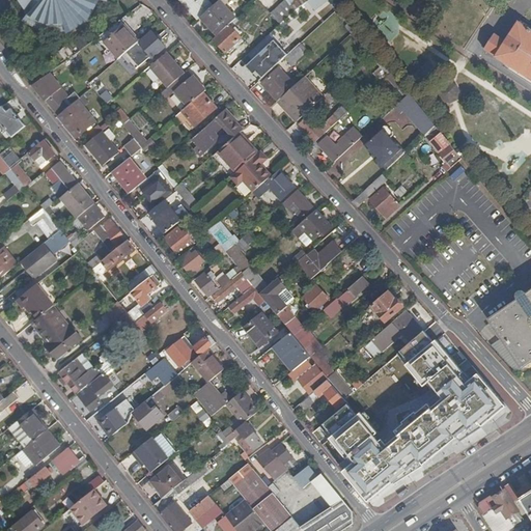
[(18,0),(24,14),(22,22),(43,33),(66,32),(85,21),(96,1),(104,2),(104,0),(18,0)]
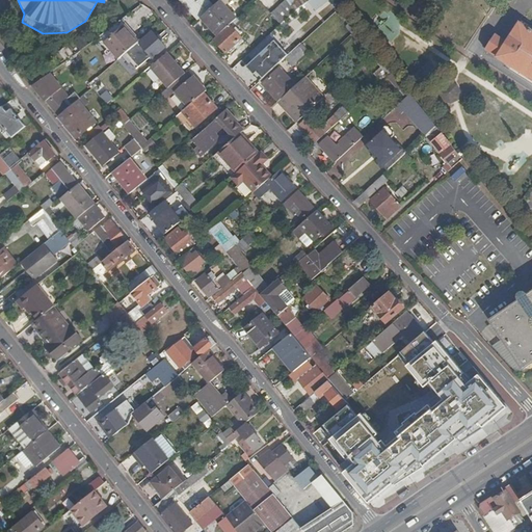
[(207,0),(181,0),(198,19),(212,5),(207,0)]
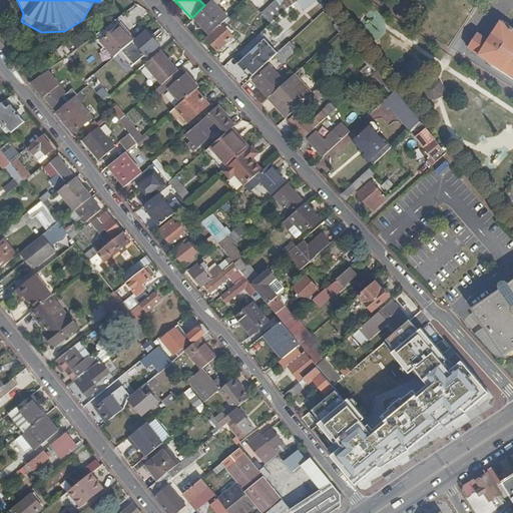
[(212,0),(193,18),(208,36),(220,24),(227,18),(217,7),(224,0),(212,0)]
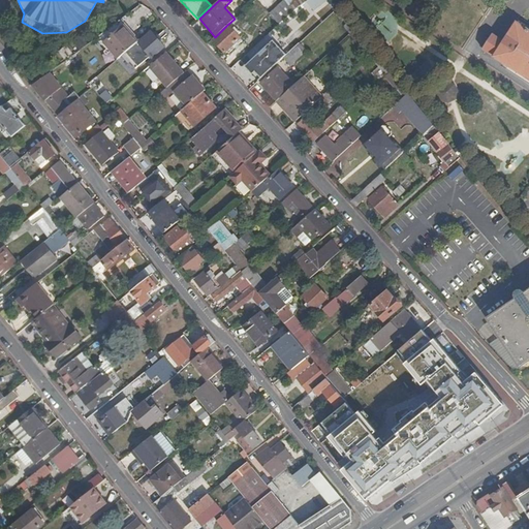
[(284,0),(270,14),(279,25),(293,10),(284,0)]
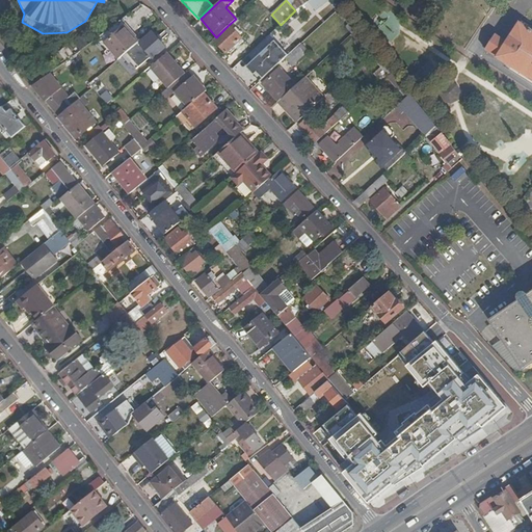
[(323,0),(310,0),(313,8),(325,5),(323,0)]
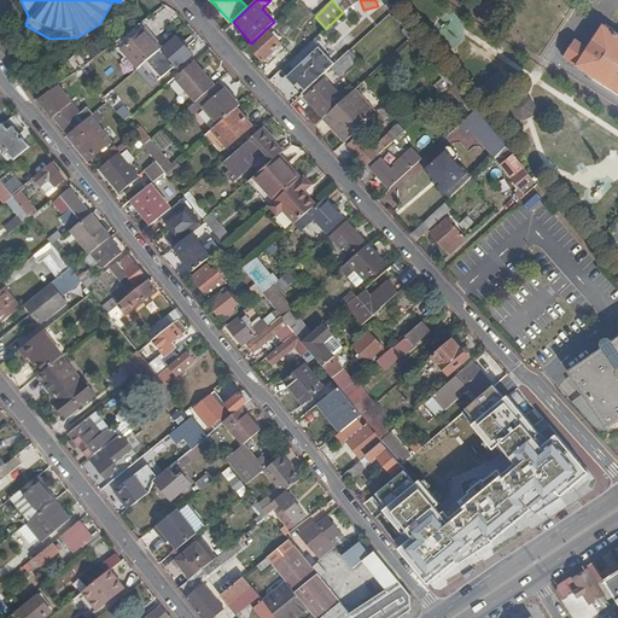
[(164,3),(144,24),(155,34),(175,13),(164,3)]
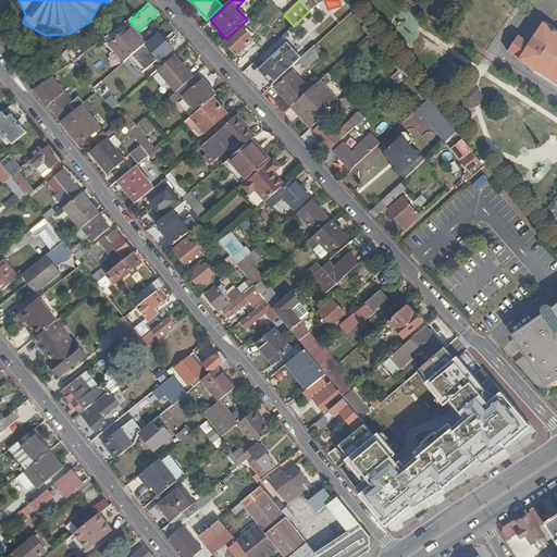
[(407,19),(397,31),(410,41),(420,29),(407,19)]
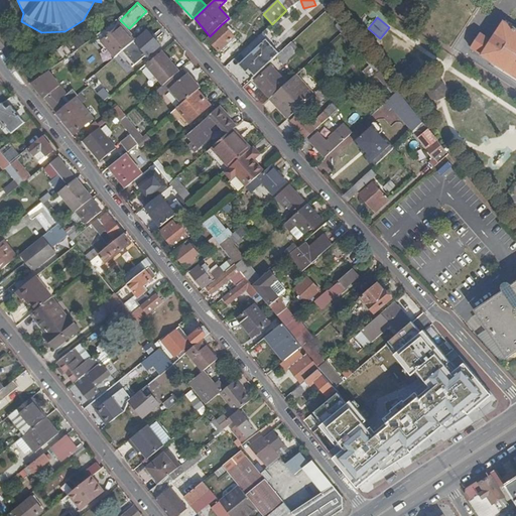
[(122,25),(117,20),(97,36),(102,42),(122,25)]
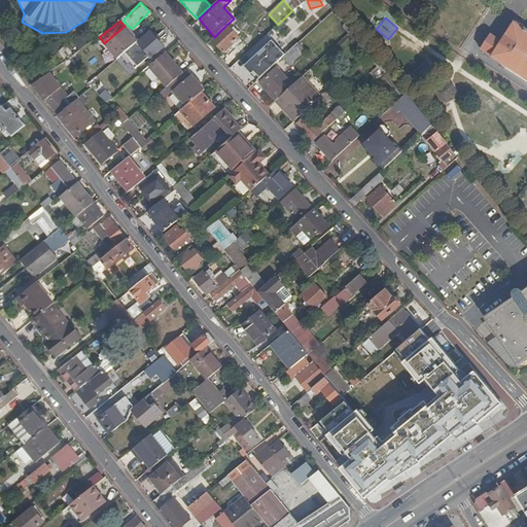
[(501,40),(490,33),(480,48),(526,79),(526,29),(514,21),(501,40)]
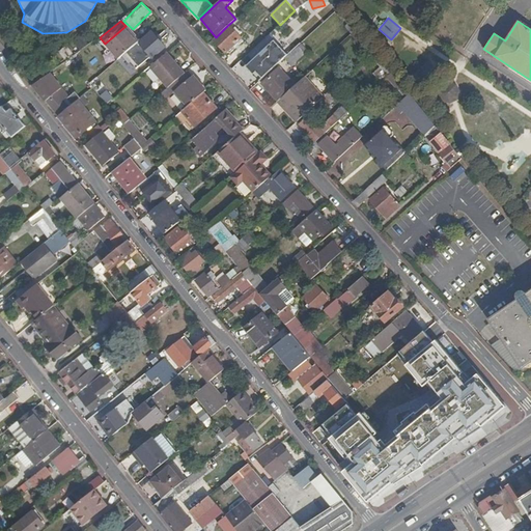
[(351,22),(345,27),(352,34),(357,30),(351,22)]
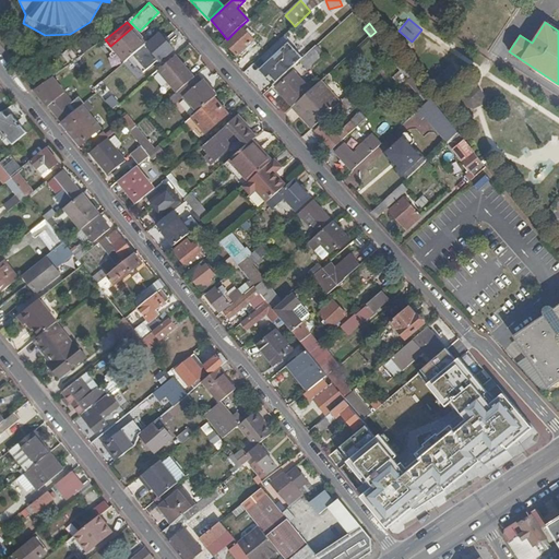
[(240,26),(227,39),(225,42),(237,55),(253,42),(247,35),(244,30),(240,26)]
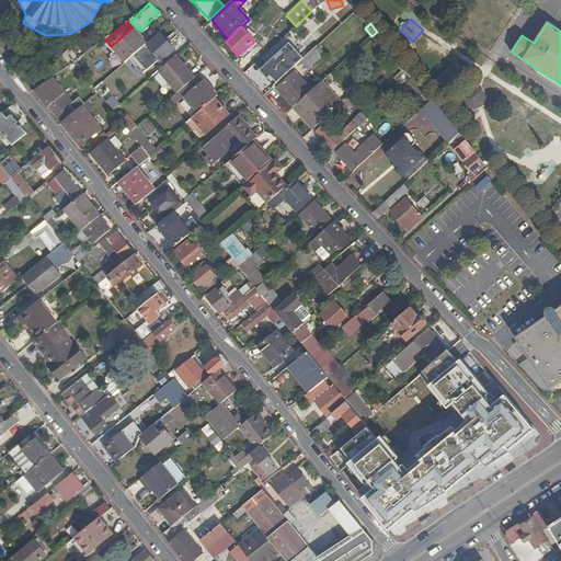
[(147,44),(133,27),(111,46),(125,61),(147,44)]
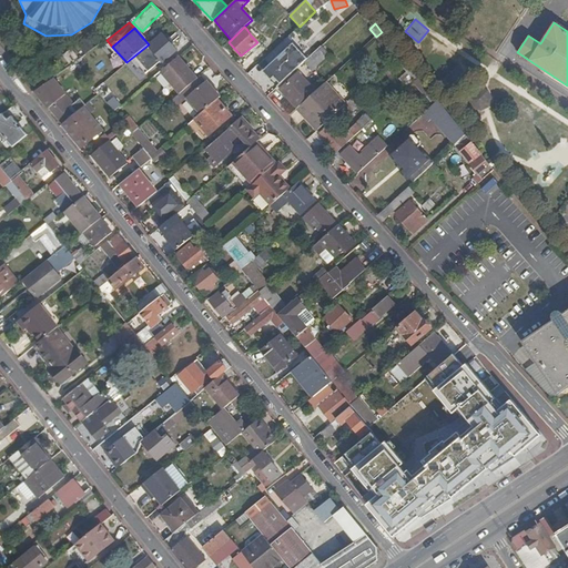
[(383,50),(386,47),(396,59),(401,54),(382,32),(376,37),(374,40),(383,50)]
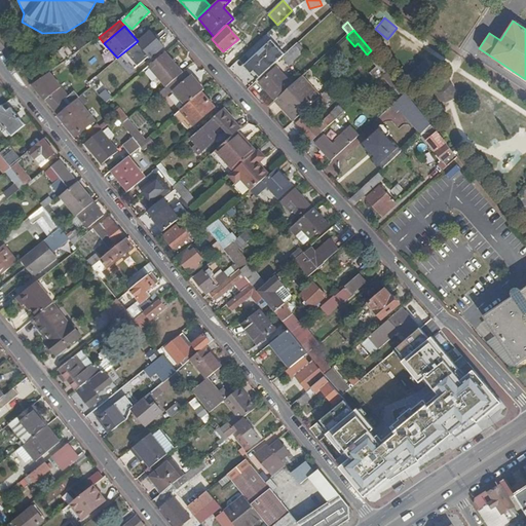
[(150,31),(125,53),(137,67),(150,54),(151,57),(163,46),(150,31)]
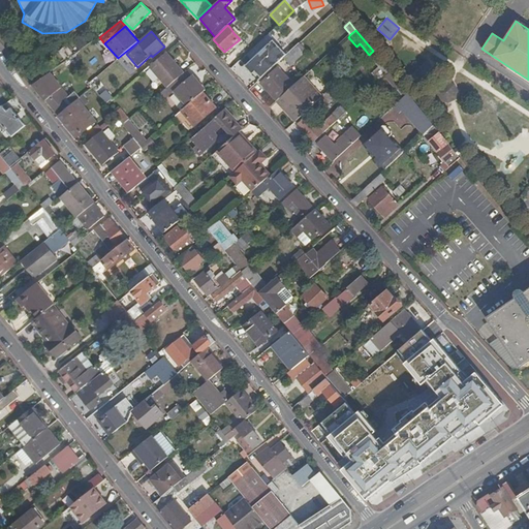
[(82,37),(75,42),(81,49),(87,43),(82,37)]
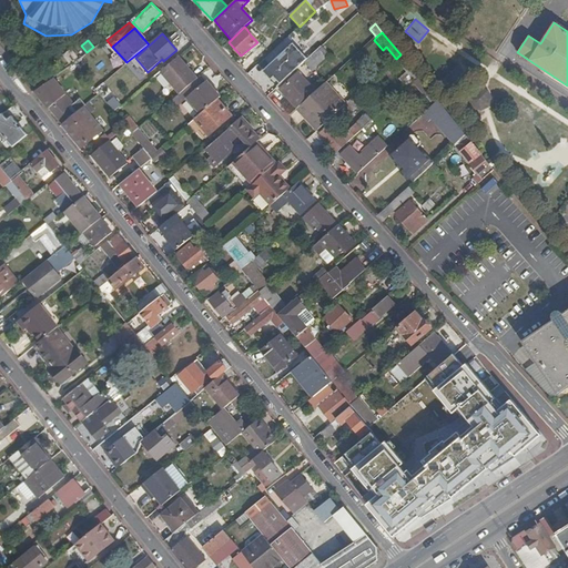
[(300,66),(307,59),(293,46),(263,73),(271,81),(274,79),(281,85),(300,66)]
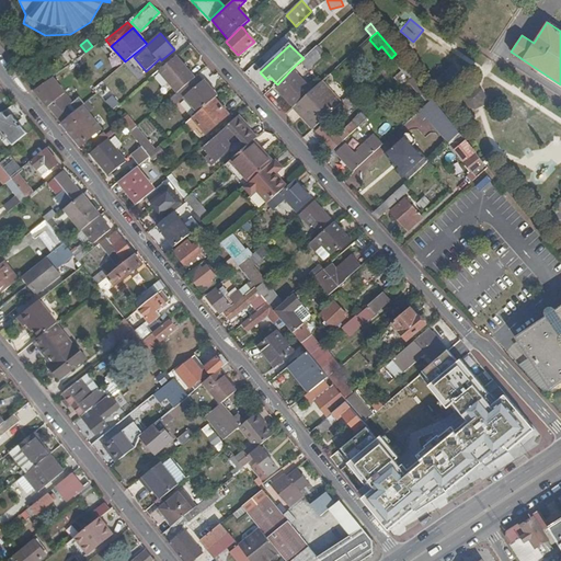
[(324,54),(317,46),(304,58),(296,65),(302,72),(324,54)]
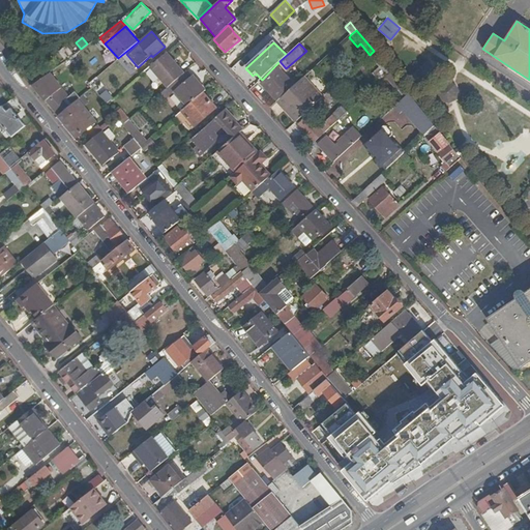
[(66,59),(74,53),(68,47),(61,52),(66,59)]
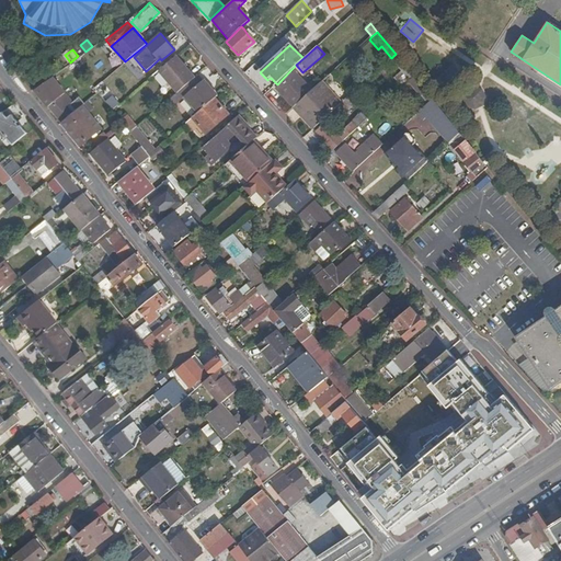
[(401,73),(395,79),(402,88),(414,77),(396,54),(391,58),(389,59),(401,73)]
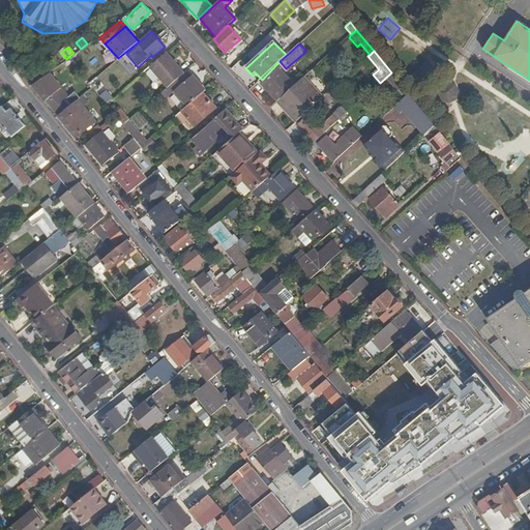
[(167,53),(150,66),(167,88),(170,86),(183,75),(167,53)]
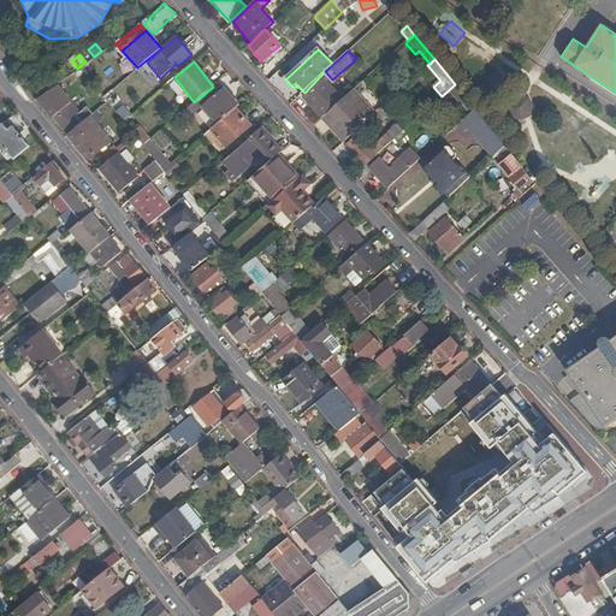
[(81,70),(83,72),(84,75),(87,76),(94,71),(89,64),(81,70)]
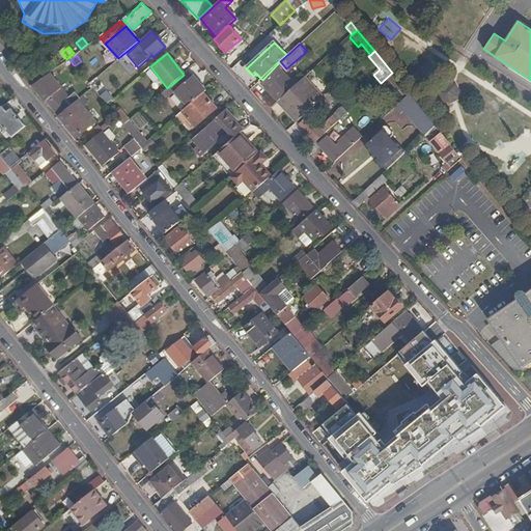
[(72,62),(70,60),(33,85),(38,91),(57,79),(55,77),(73,64),(72,62)]
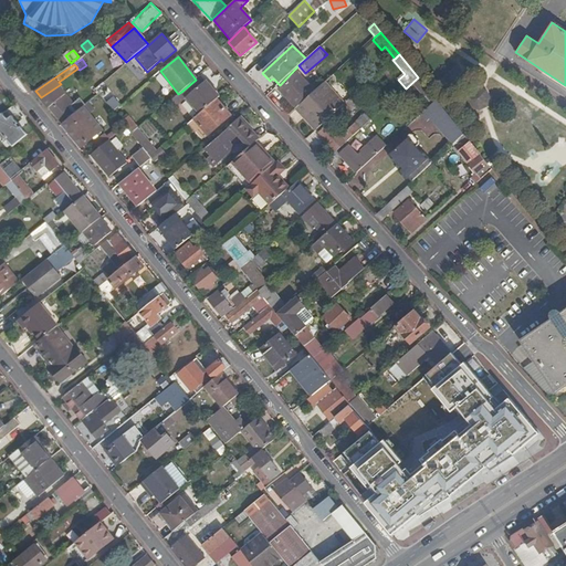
[(297,73),(281,87),(297,107),(314,92),(297,73)]
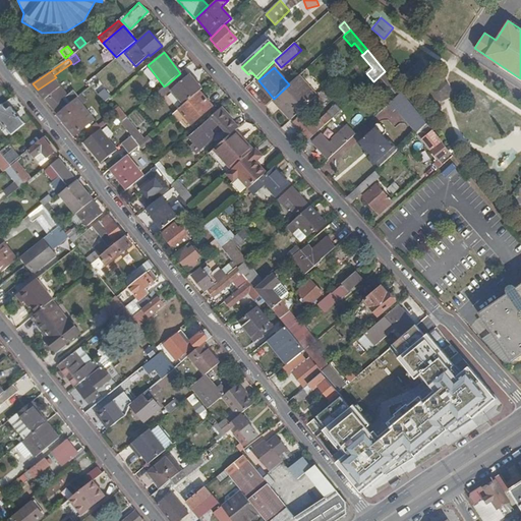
[(185,69),(180,73),(167,84),(171,91),(174,89),(185,103),(198,92),(204,88),(192,72),(189,74),(185,69)]
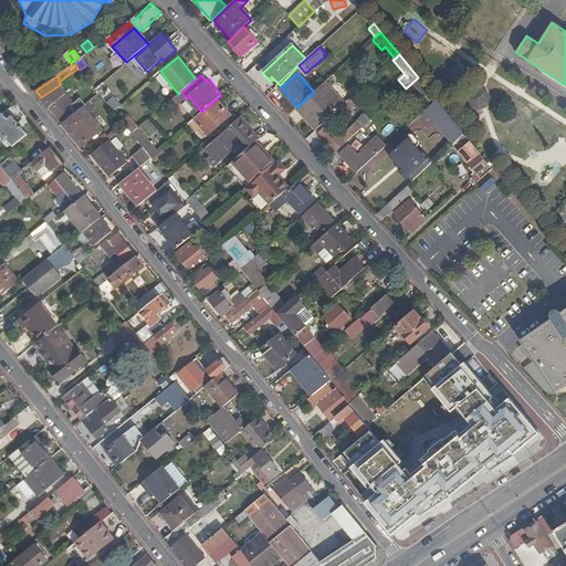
[(418,77),(412,82),(425,97),(430,93),(418,77)]
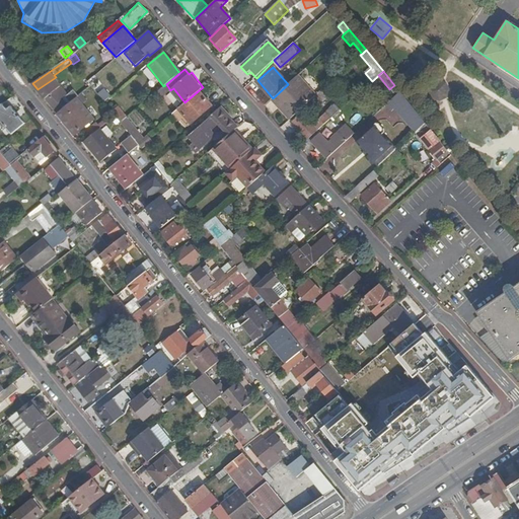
[(298,75),(288,84),(273,98),(271,99),(289,120),(314,96),(315,95),(298,75)]
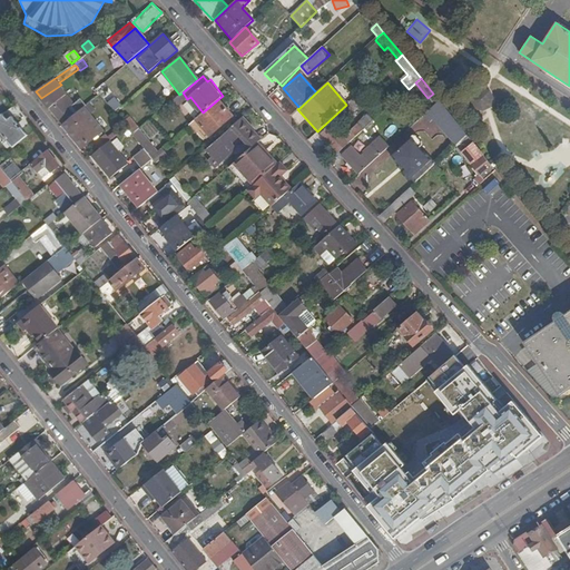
[(96,89),(99,95),(114,112),(121,106),(114,97),(111,99),(100,86),(96,89)]
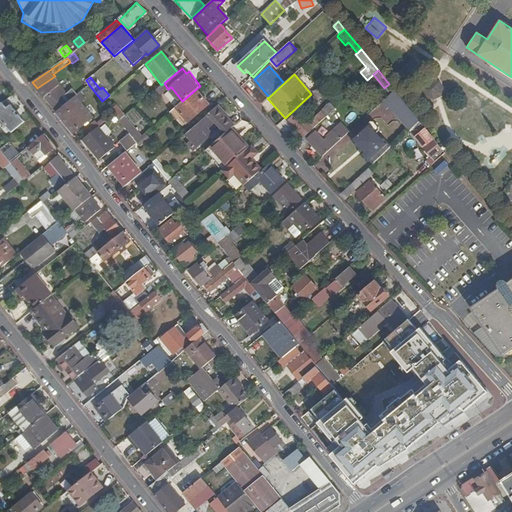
[(438,78),(423,91),(434,102),(448,90),(438,78)]
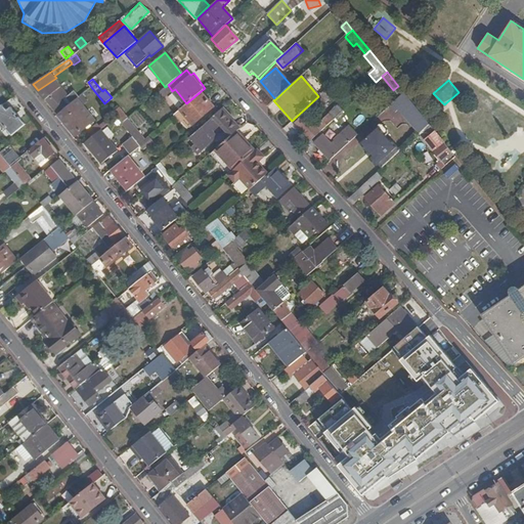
[(318,96),(317,97),(323,103),(335,92),(330,86),(318,96)]
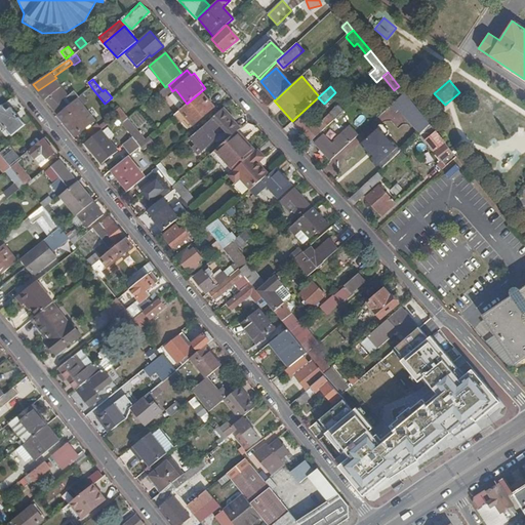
[(399,86),(394,90),(400,97),(405,93),(399,86)]
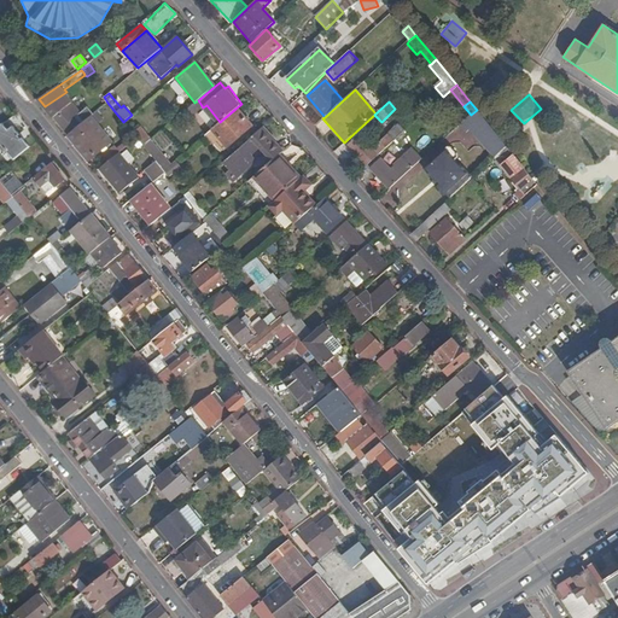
[(71,103),(52,117),(66,136),(89,117),(94,114),(89,110),(82,115),(71,103)]
